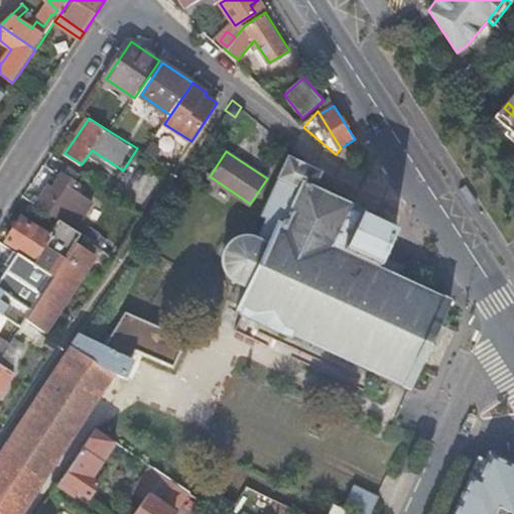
[(381,264),(397,228),(361,211),(360,214),(352,210),(355,204),(317,185),(322,171),(287,154),(286,157),(287,157),(277,178),(261,216),(266,218),(258,236),(257,236),(256,236),(255,236),(254,235),(253,235),(252,235),(251,235),(250,235),(249,235),(248,235),(247,235),(246,235),(245,235),(244,235),(243,235),(242,236),(241,236),(240,236),(239,237),(238,237),(237,238),(236,238),(235,238),(235,239),(234,239),(233,240),(233,241),(232,241),(231,242),(230,243),(230,244),(229,244),(229,245),(228,246),(227,247),(227,248),(226,249),(226,250),(225,251),(225,252),(225,253),(225,254),(224,254),(224,255),(224,256),(224,257),(224,258),(224,259),(224,260),(224,261),(224,262),(224,263),(224,264),(224,265),(225,265),(225,266),(225,267),(225,268),(226,269),(226,270),(227,271),(227,272),(228,273),(229,274),(229,275),(230,275),(230,276),(231,277),(232,277),(232,278),(233,278),(234,279),(235,280),(236,280),(236,281),(237,281),(247,286),(238,307),(242,309),(241,311),(254,317),(291,336),(291,335),(400,385),(400,386),(411,391),(433,344),(455,297),(442,292),(442,294),(396,272),(395,274),(378,266),(379,263),(381,264)]
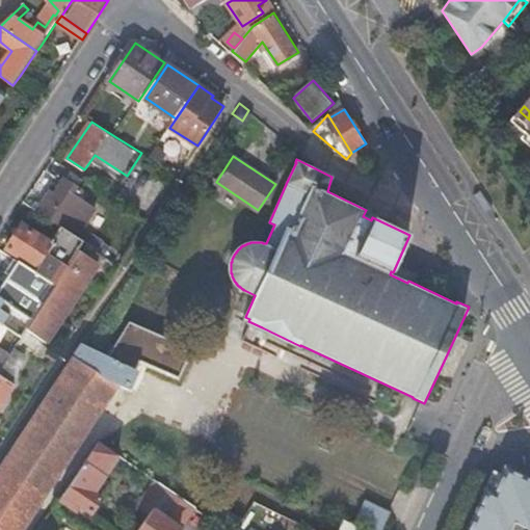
[(62,228),(77,237),(97,208),(79,196),(83,191),(65,180),(56,193),(51,190),(37,211),(62,228)]
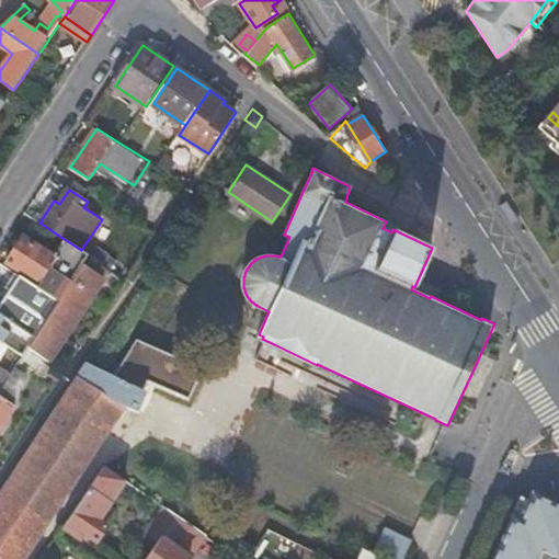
[(34,278),(32,283),(52,295),(60,300),(83,265),(90,255),(84,252),(81,250),(66,240),(55,257),(24,238),(9,262),(34,278)]
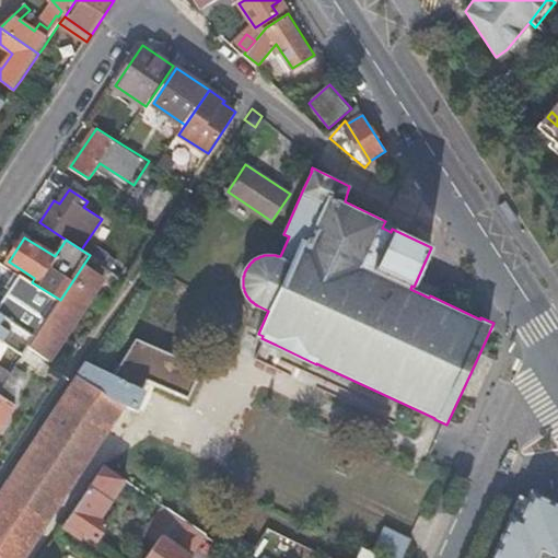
[(90,255),(104,265),(112,255),(91,242),(84,252),(90,255)]
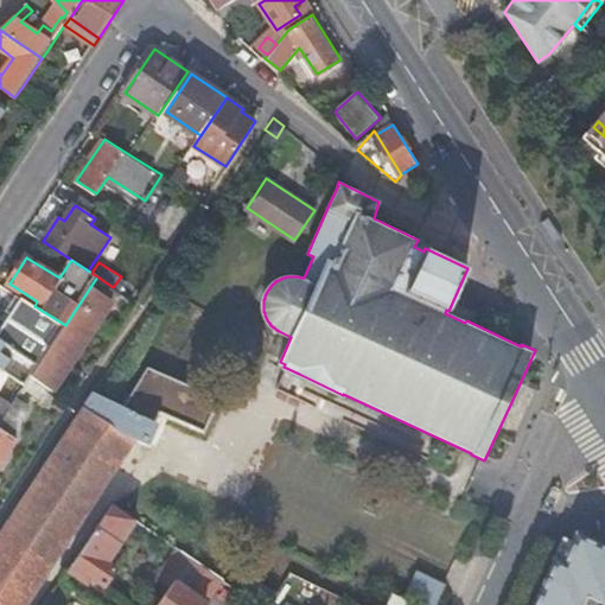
[(50,388),(53,392),(113,303),(90,287),(65,325),(53,343),(39,365),(32,376),(50,388)]
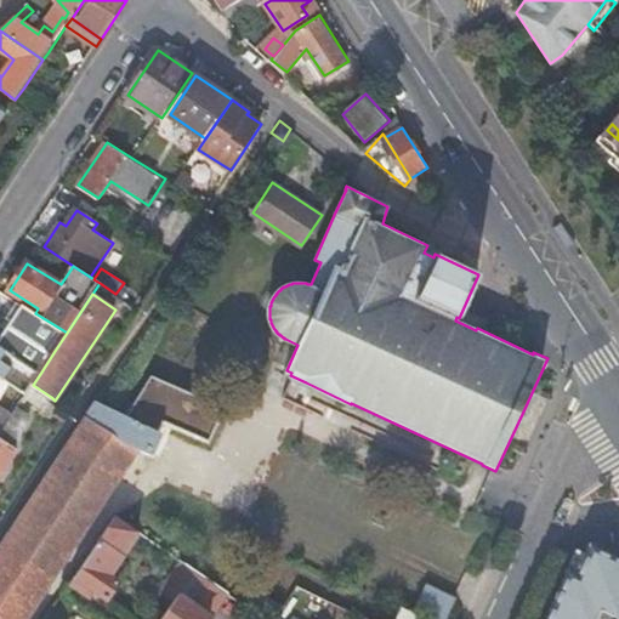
[(54,334),(22,312),(1,345),(32,365),(45,345),(55,351),(67,333),(57,327),(54,334)]
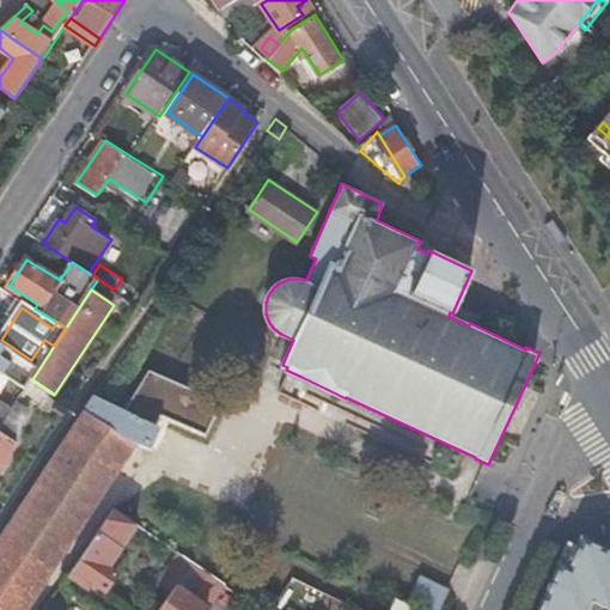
[(40,368),(0,342),(0,371),(26,389),(40,368)]
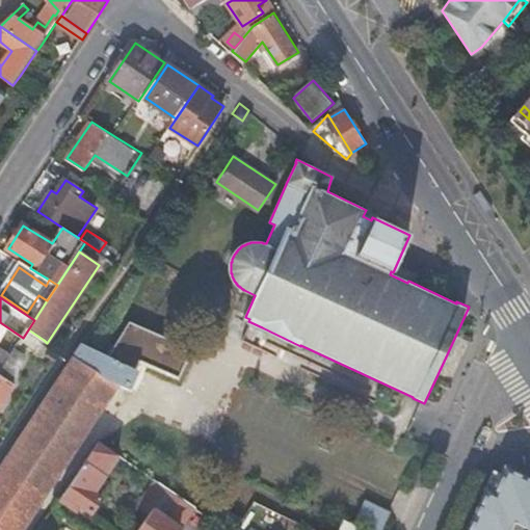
[(0,529),(22,529),(120,383),(132,390),(141,371),(137,369),(141,360),(181,378),(194,350),(133,321),(110,354),(85,341),(0,470),(0,529)]
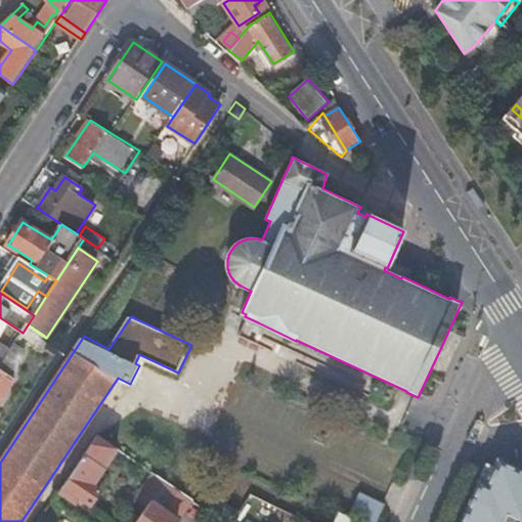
[(23,333),(20,335),(36,345),(43,335),(28,324),(23,333)]
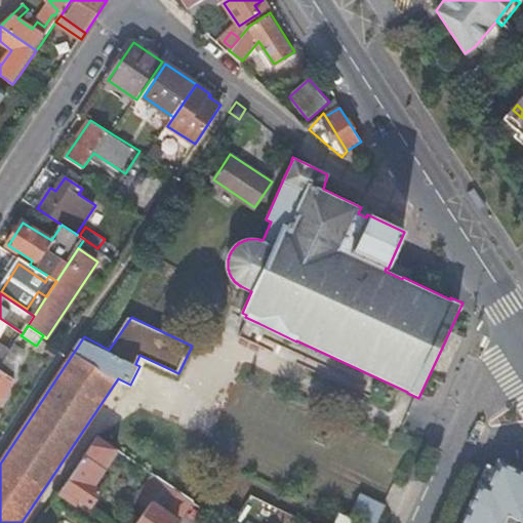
[(0,365),(0,402),(14,381),(9,378),(17,366),(5,358),(0,365)]
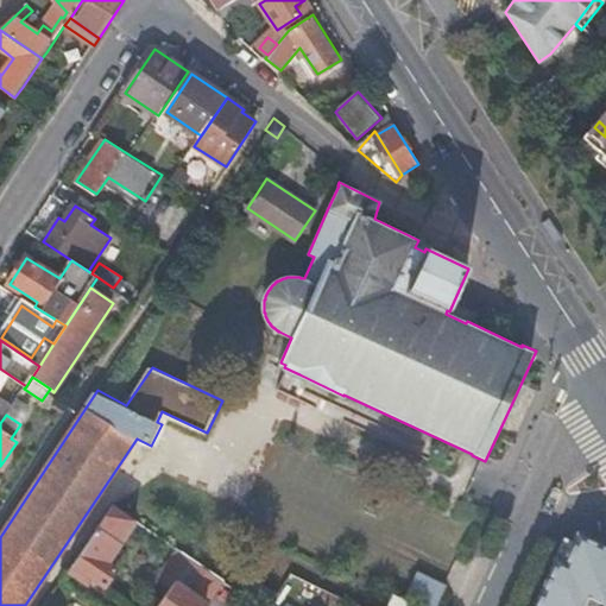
[(73,563),(93,578),(105,586),(117,568),(108,561),(137,521),(112,504),(96,528),(73,563)]
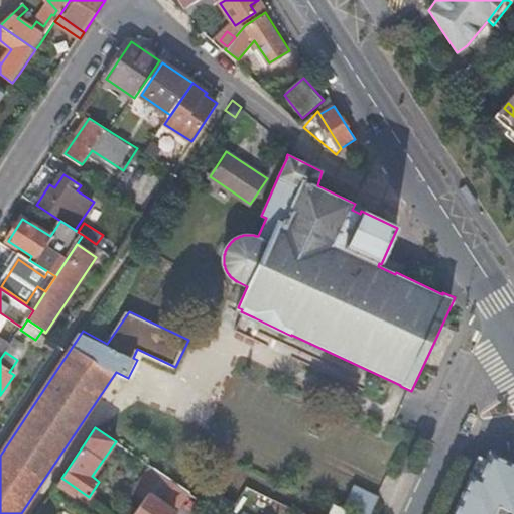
[(513,464),(491,454),(489,459),(480,478),(473,475),(473,476),(455,513),(513,513),(513,464)]
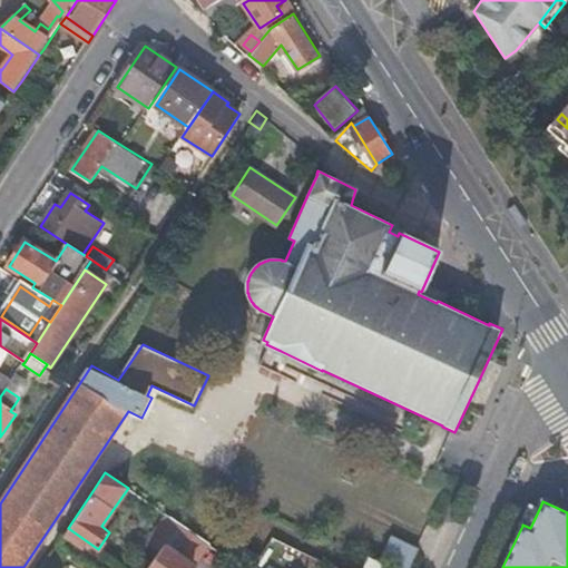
[(522,525),(530,528),(540,507),(529,502),(519,525),(522,526),(522,525)]
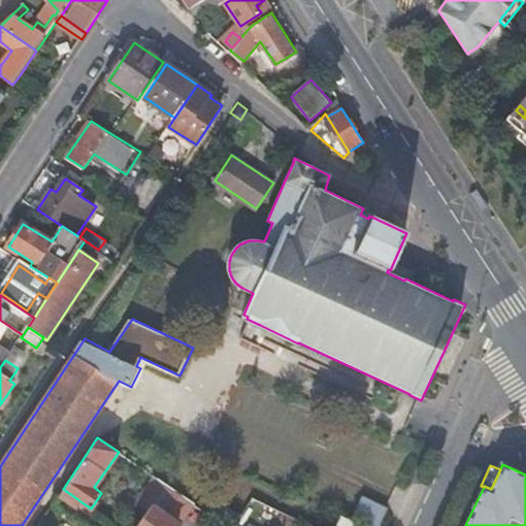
[(148,510),(166,484),(158,478),(140,504),(148,510)]
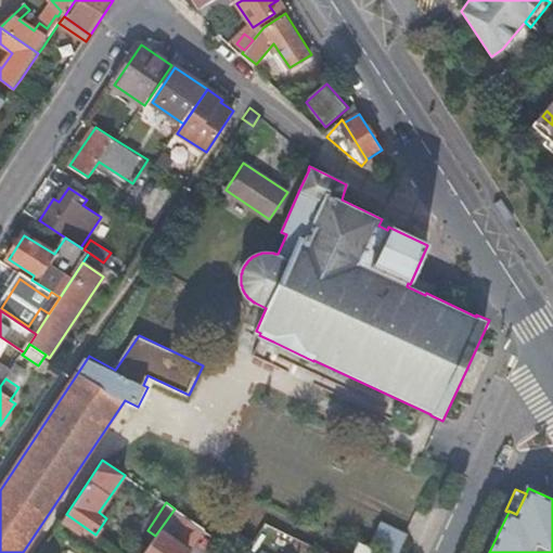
[(188,544),(201,526),(175,509),(155,536),(143,552),(182,552),(189,545),(188,544)]
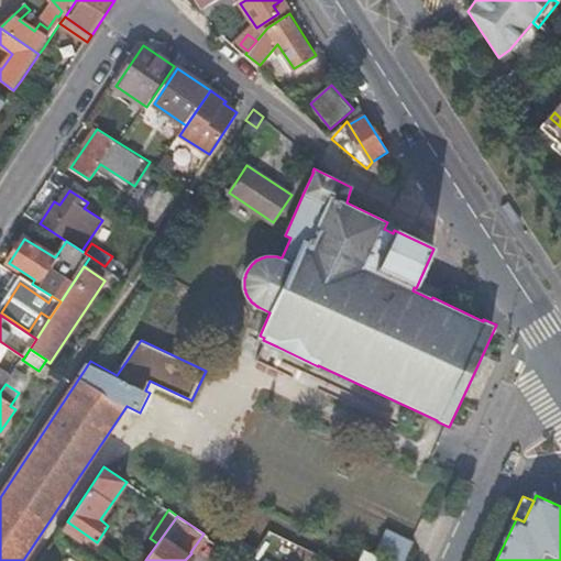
[(86,535),(67,521),(63,528),(81,540),(86,535)]
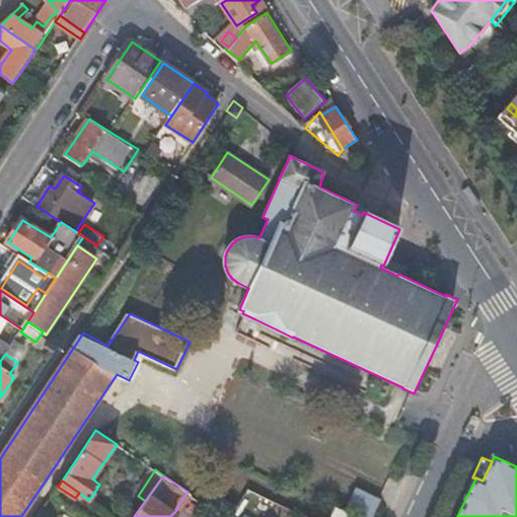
[(355,487),(344,510),(361,516),(373,516),(381,498),(355,487)]
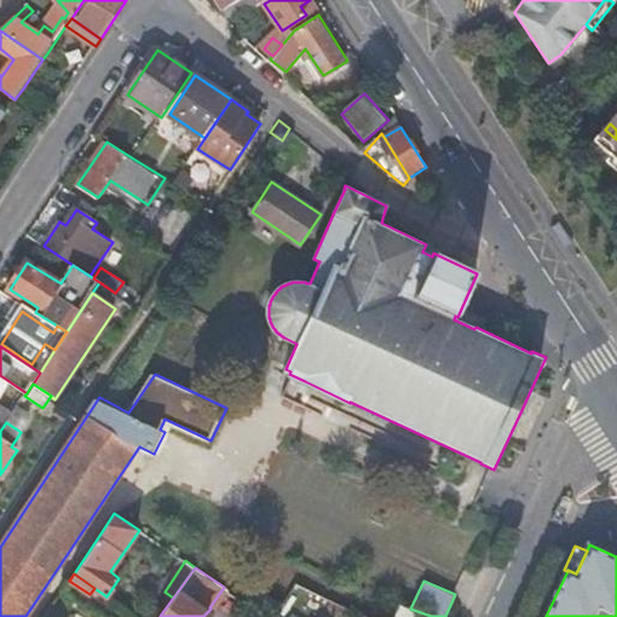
[(255,588),(246,601),(269,616),(274,616),(282,606),(255,588)]
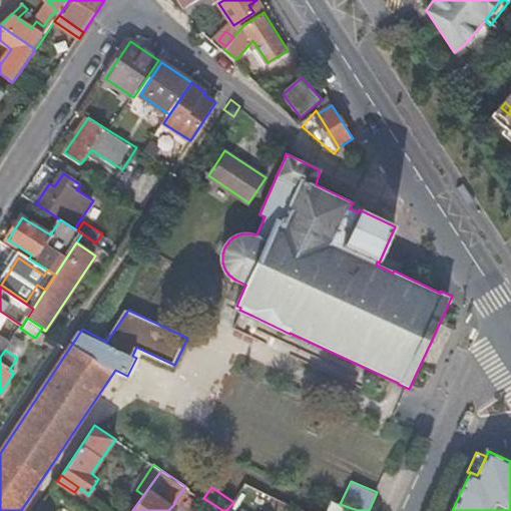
[(347,510),(349,507),(340,504),(332,500),(327,510),(347,510)]
